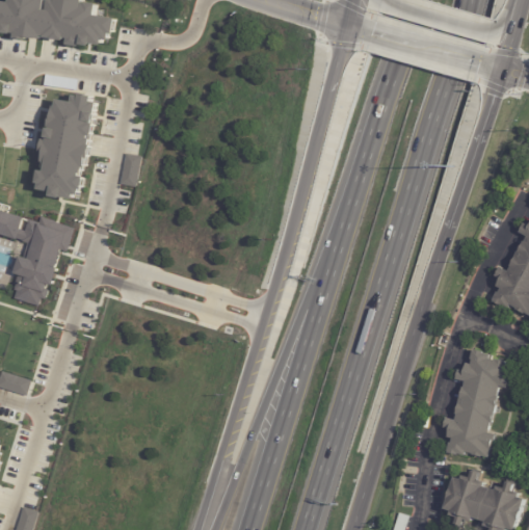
[(31,0),(114,14),(110,54),(0,34),(0,0),(31,0)]
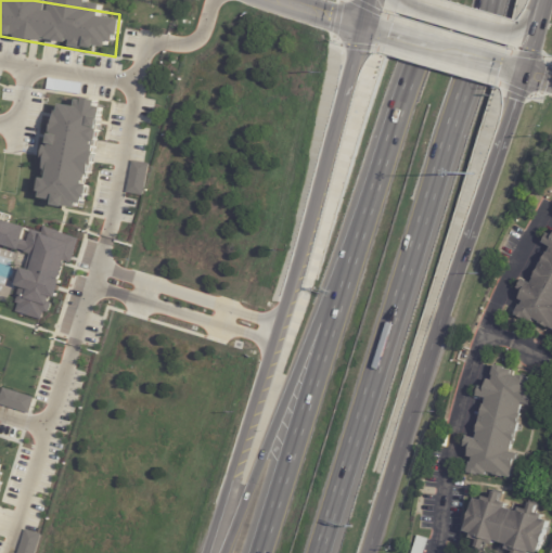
[(46,76),(80,81),(79,91),(45,87),(46,76)]
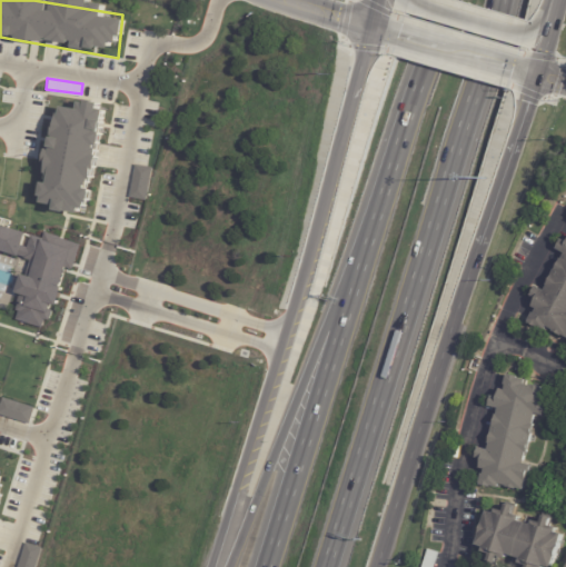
[(60,101),(101,109),(82,212),(40,205),(60,101)]
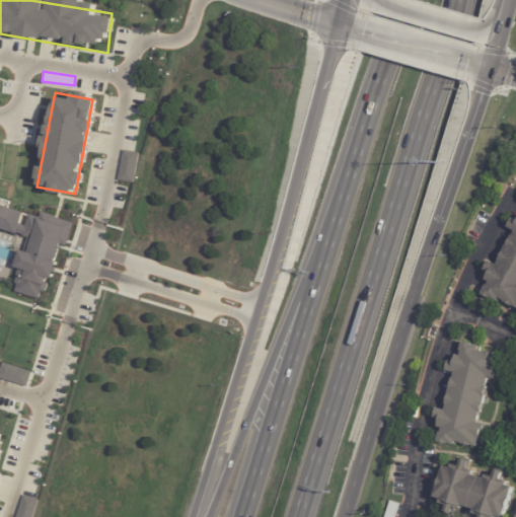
[(121,148),(136,151),(131,180),(116,177),(121,148)]
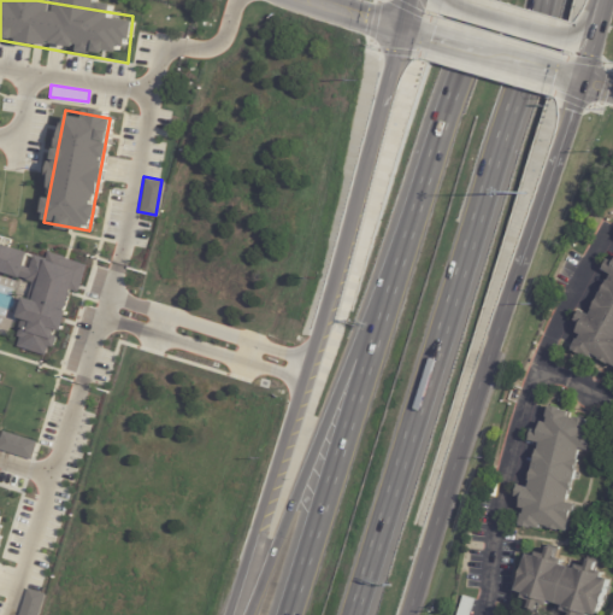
[(82,263),(75,290),(66,287),(60,308),(64,309),(59,327),(51,324),(42,351),(16,343),(18,334),(12,333),(17,316),(11,315),(17,293),(27,296),(30,281),(18,277),(17,281),(0,275),(0,241),(25,249),(23,256),(29,257),(30,253),(41,257),(42,251),(82,263)]
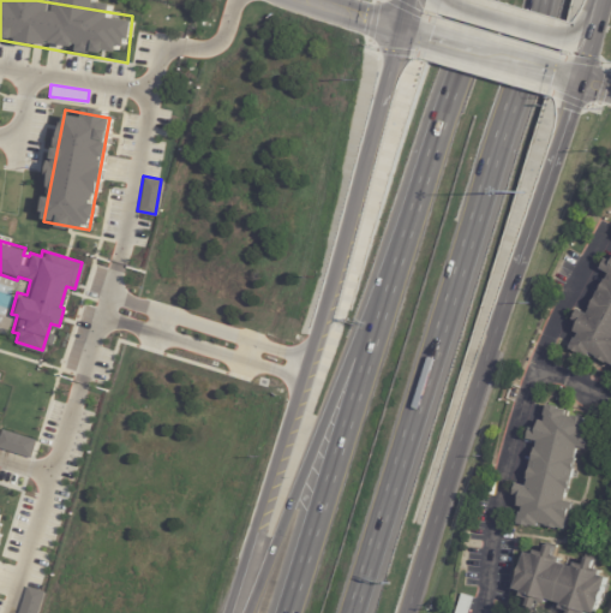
[(610,363),(610,367),(603,363),(603,364),(592,359),(594,356),(591,355),(589,357),(587,355),(588,353),(587,353),(585,358),(580,356),(581,355),(577,352),(577,355),(567,350),(568,347),(568,346),(571,338),(574,339),(576,333),(570,331),(575,321),(569,319),(574,309),(585,314),(587,309),(586,308),(589,299),(592,301),(601,279),(604,280),(607,273),(598,268),(603,257),(609,261),(610,257),(610,363)]
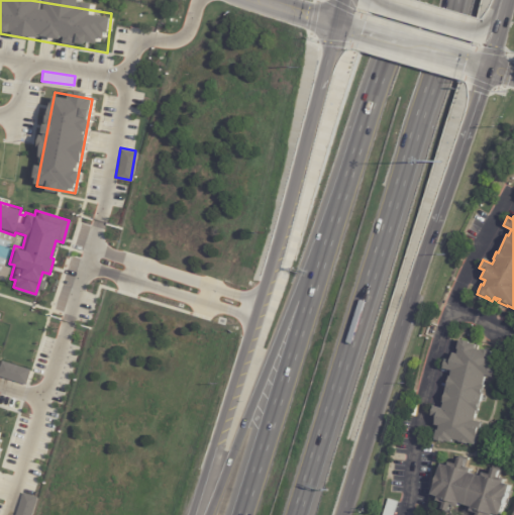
[(491,376),(483,374),(481,384),(482,384),(476,410),(474,409),(472,419),(479,421),(478,428),(476,427),(472,444),(465,442),(465,443),(455,441),(456,439),(453,439),(453,442),(450,442),(451,438),(449,437),(448,441),(442,440),(441,441),(432,439),(433,437),(432,437),(434,429),(436,429),(437,425),(432,423),(434,415),(429,414),(431,405),(440,407),(441,402),(440,401),(446,375),(448,376),(449,370),(440,368),(442,357),(448,359),(450,351),(455,352),(456,348),(454,347),(456,339),(458,339),(458,338),(468,340),(467,342),(474,343),(473,347),(479,349),(479,347),(488,349),(488,351),(495,353),(491,369),(492,370),(491,376)]
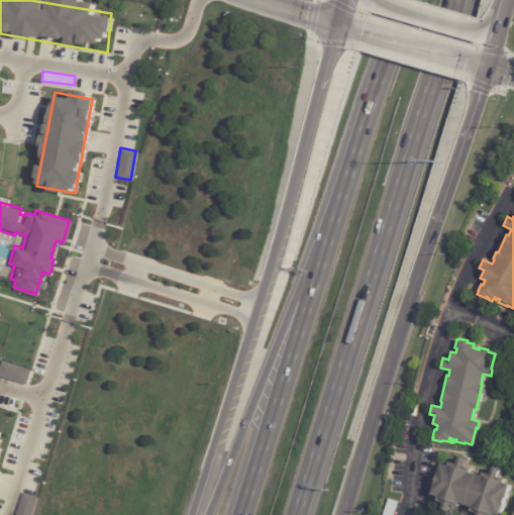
[(0,361),(28,369),(24,384),(0,377),(0,361)]
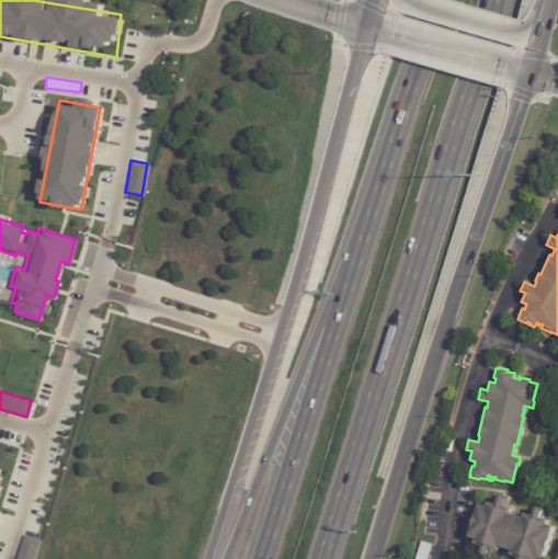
[(0,452),(9,455),(0,483),(0,452)]
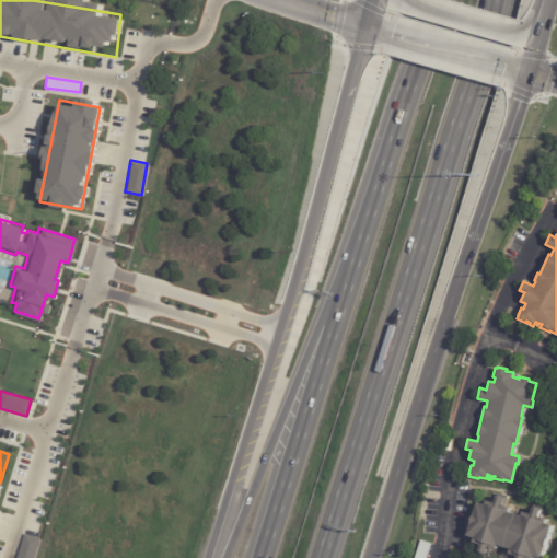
[(497,497),(509,500),(507,507),(508,507),(507,511),(520,515),(521,510),(529,513),(531,506),(534,507),(535,504),(546,508),(543,518),(544,518),(543,523),(549,525),(546,536),(547,536),(544,547),(542,547),(540,557),(532,556),(531,557),(514,557),(515,555),(508,553),(509,548),(496,544),(495,548),(492,548),(490,556),(476,551),(479,544),(471,542),(473,537),(465,535),(476,501),(484,503),(485,499),(492,502),(495,496),(497,497)]
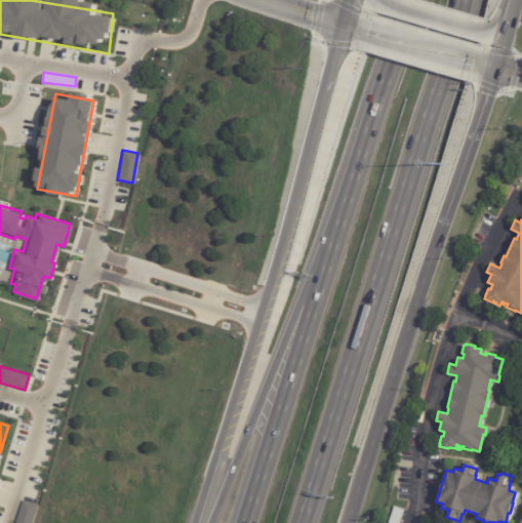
[(12,522),(21,498),(36,504),(29,522),(12,522)]
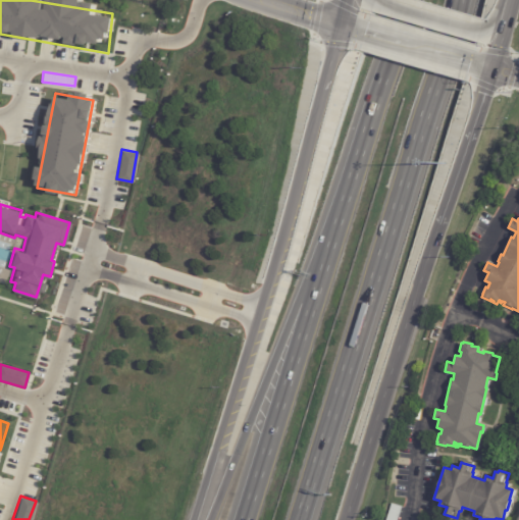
[(397,506),(399,506),(394,519),(381,519),(387,503),(397,506)]
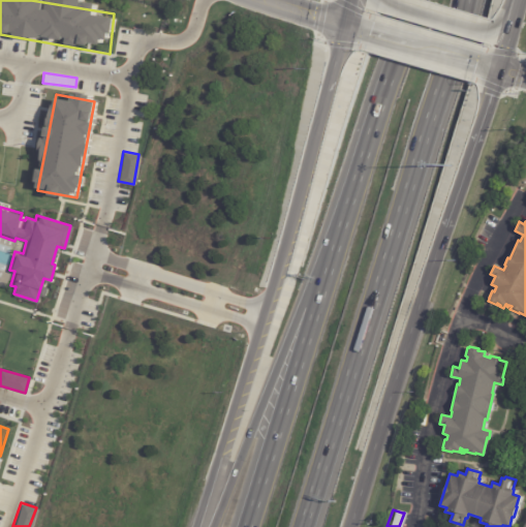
All buildings are outlined.
